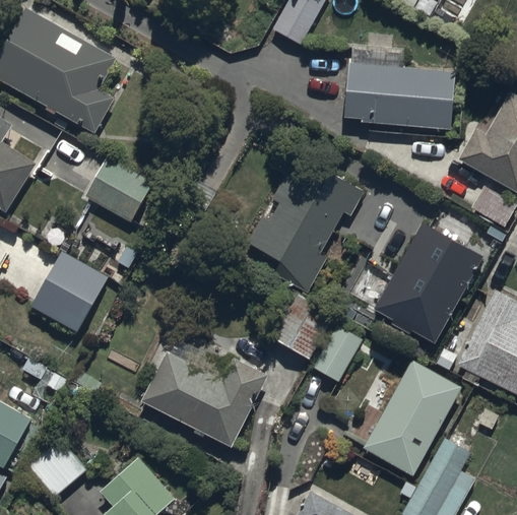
[(283,0),(269,27),(298,43),(321,0),(283,0)]
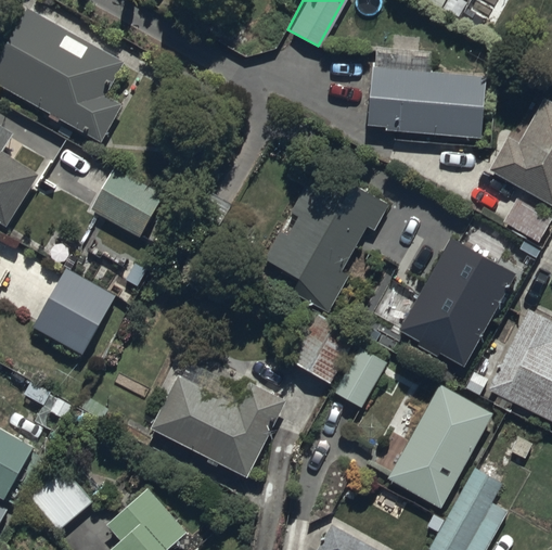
[(416,0),(438,12),(445,0),(416,0)]
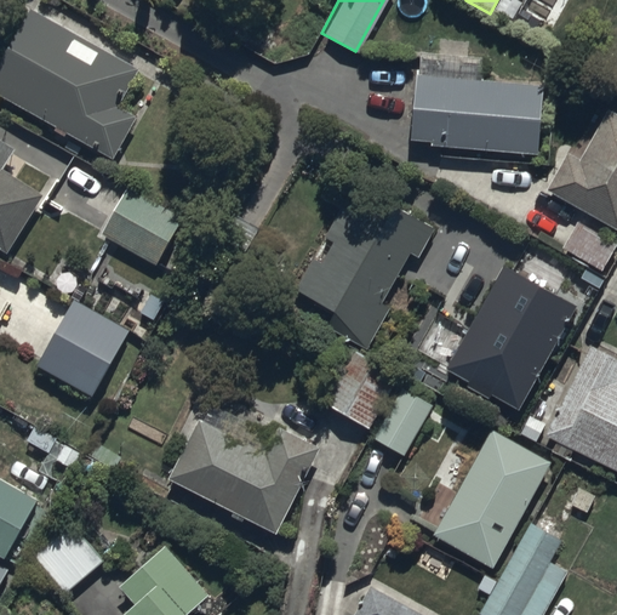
[(26,7),(0,53),(0,96),(114,160),(137,119),(116,107),(137,69),(26,7)]
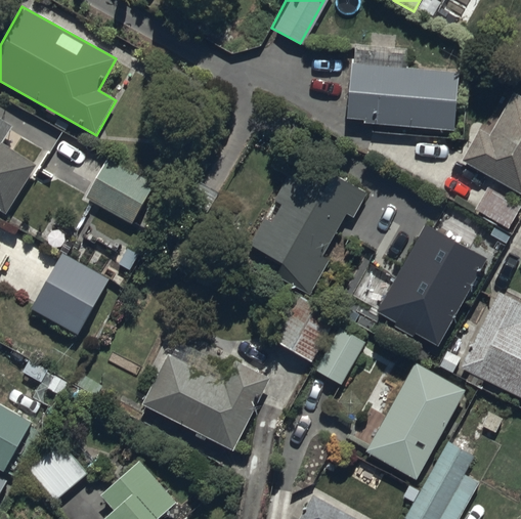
[(346,122),(454,130),(459,72),(405,68),(407,49),(352,45),(346,122)]
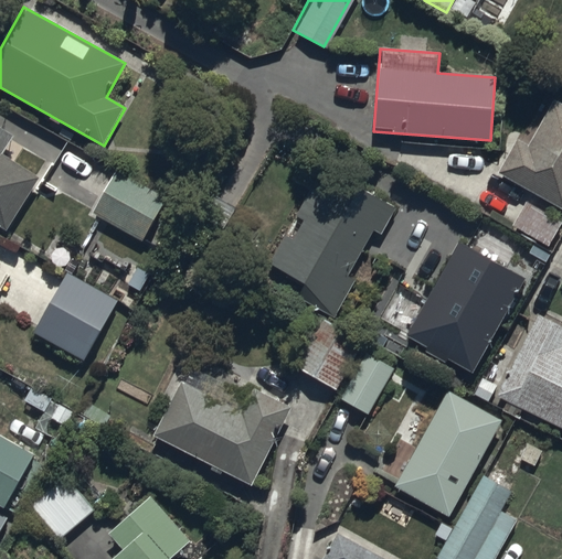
[(561,103),(544,94),(519,140),(513,137),(494,172),(561,208),(561,103)]
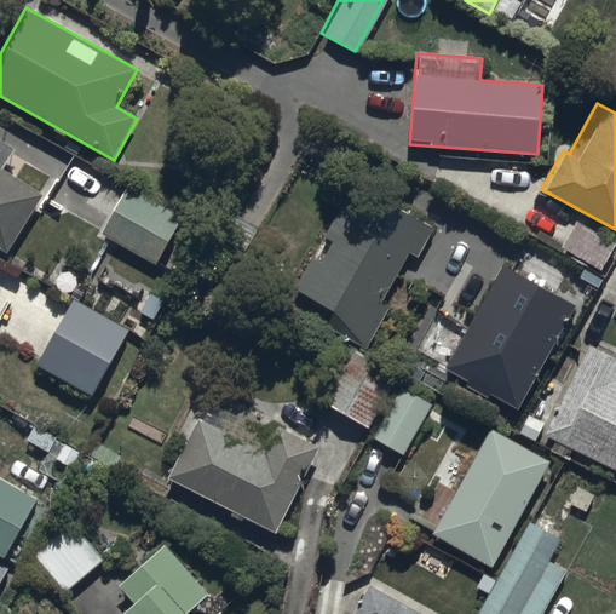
[(0,248),(6,253),(42,196),(1,171),(15,150),(0,141),(0,248)]
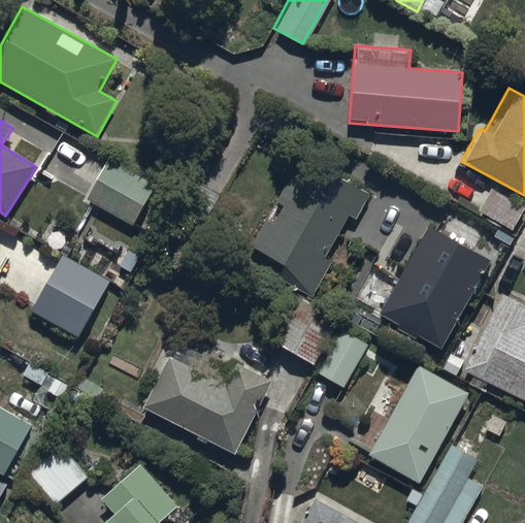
[(335,237),(343,241),(369,192),(298,157),(274,204),(281,207),(271,225),(263,221),(250,248),(281,264),(272,280),(314,300),(333,263),(324,259),(335,237)]
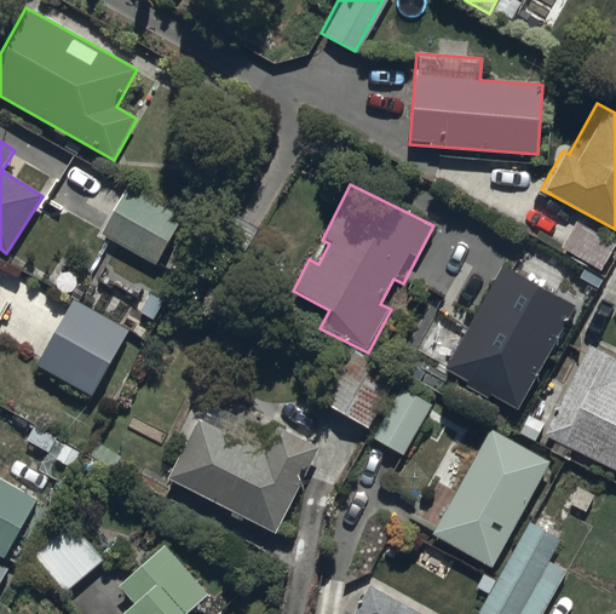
[(182,217),(126,189),(101,241),(156,269),(182,217)]
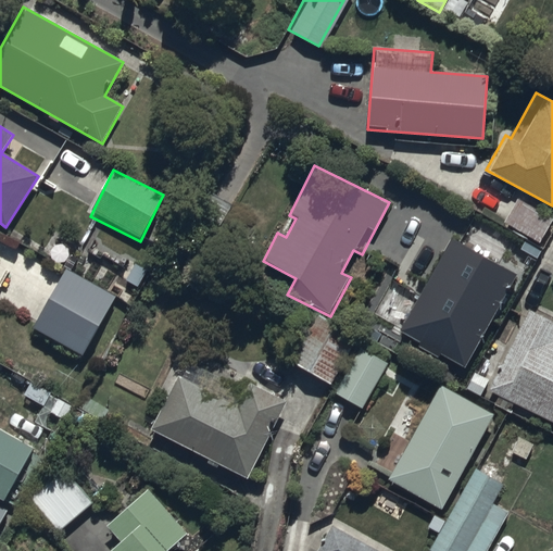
[(552,221),(515,200),(501,225),(539,246),(552,221)]
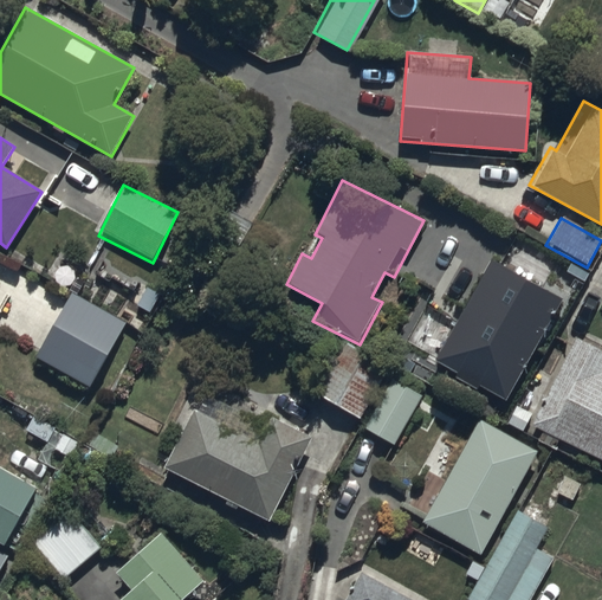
[(504,399),(558,297),(486,259),(433,361),(504,399)]
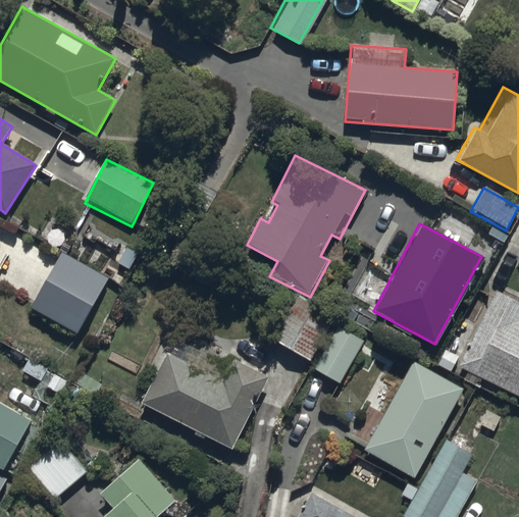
[(76,334),(107,280),(61,255),(31,310),(76,334)]
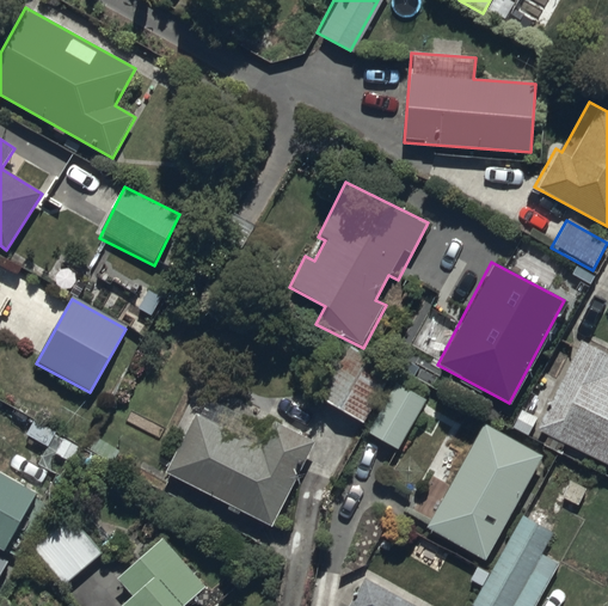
[(392,372),(339,342),(312,395),(363,423),(392,372)]
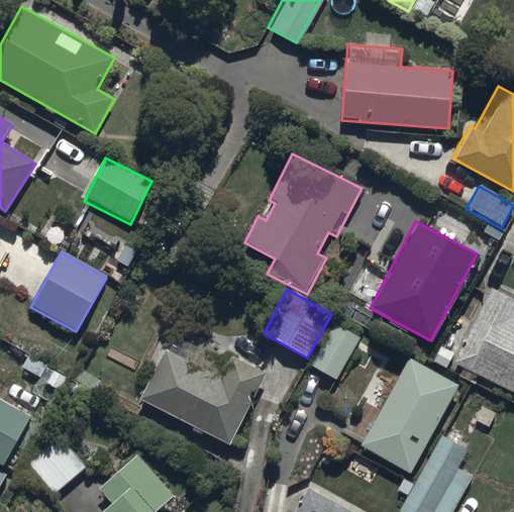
[(513,300),(490,289),(452,366),(513,395),(513,300)]
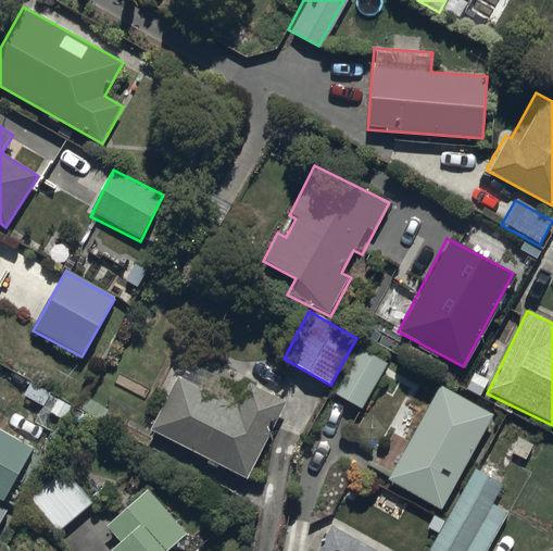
[(361,411),(387,365),(359,349),(332,396),(361,411)]
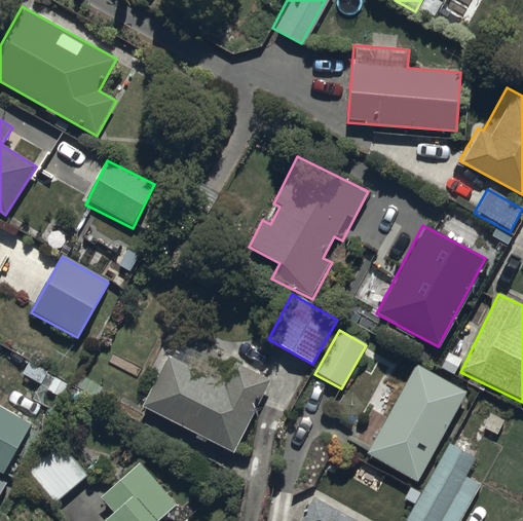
[(165,352),(140,405),(234,452),(270,380),(235,363),(225,382),(165,352)]
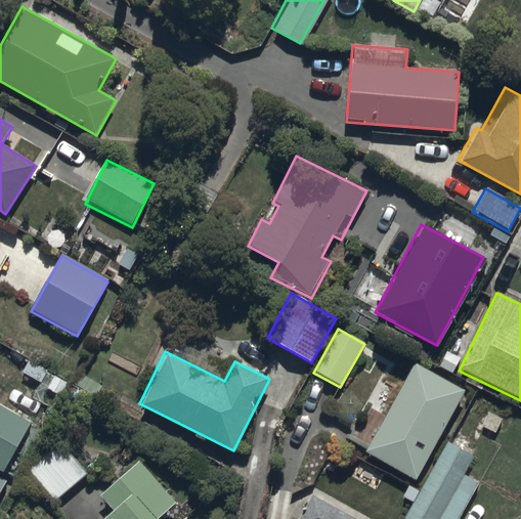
[(465,387),(413,361),(384,421),(364,412),(350,440),(365,447),(362,455),(419,482),(465,387)]
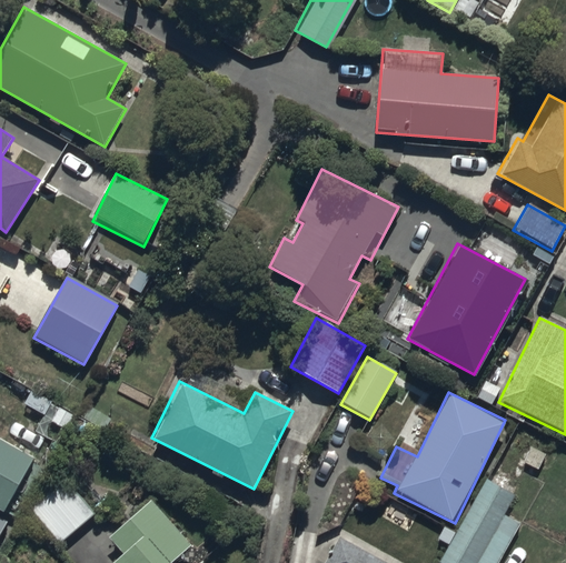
[(0,508),(3,511),(35,455),(0,436),(0,508)]
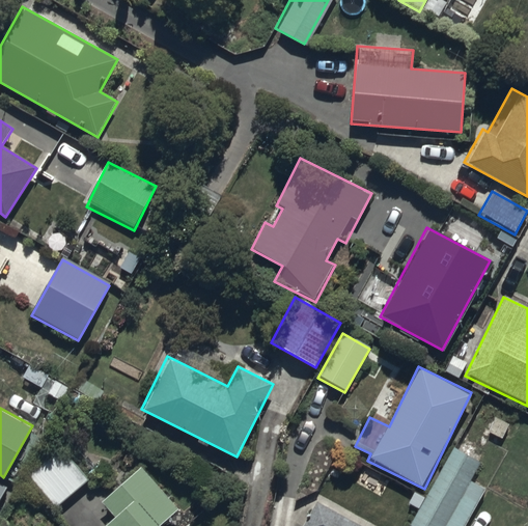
[(411,493),(405,505),(417,511),(411,525),(466,525),(484,491),(469,482),(480,462),(452,447),(425,501),(411,493)]
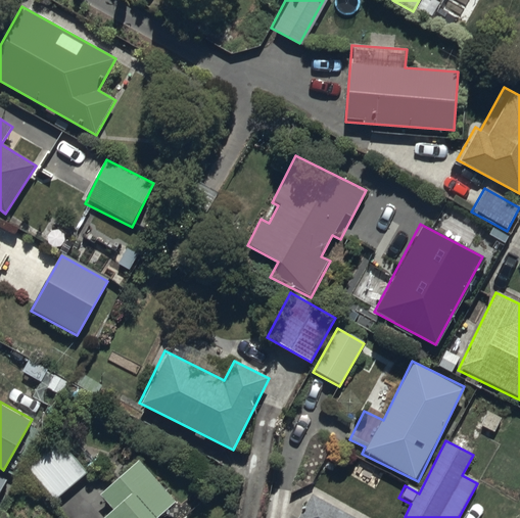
[(59,442),(27,471),(54,502),(87,473),(59,442)]
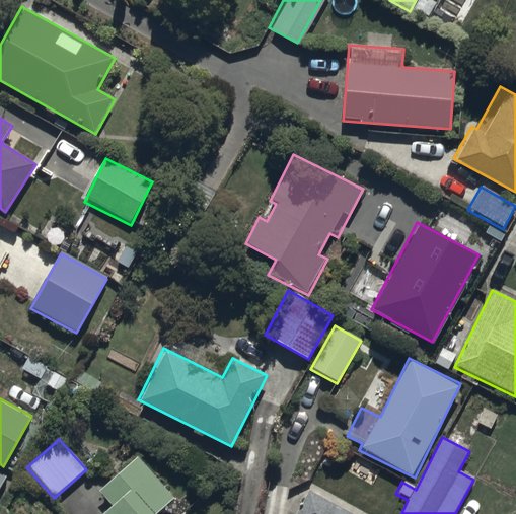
[(156,513),(174,497),(138,456),(100,491),(111,502),(96,513),(156,513)]
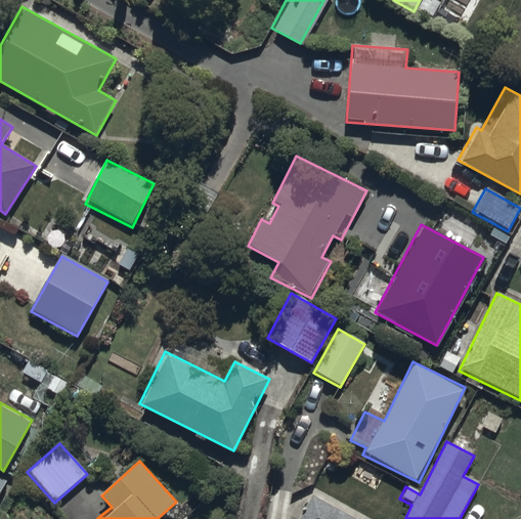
[(353,518),(311,494),(297,518),(353,518)]
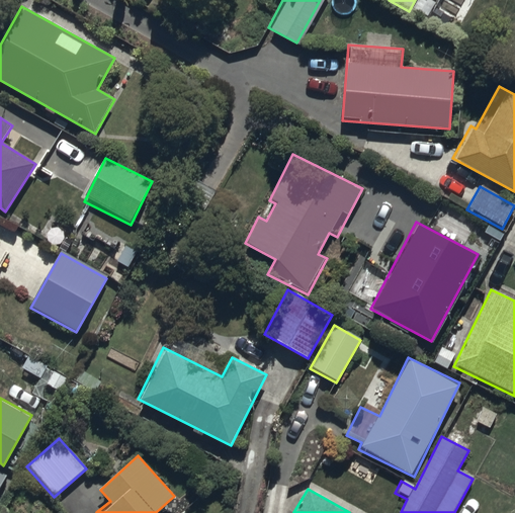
All buildings are outlined.
